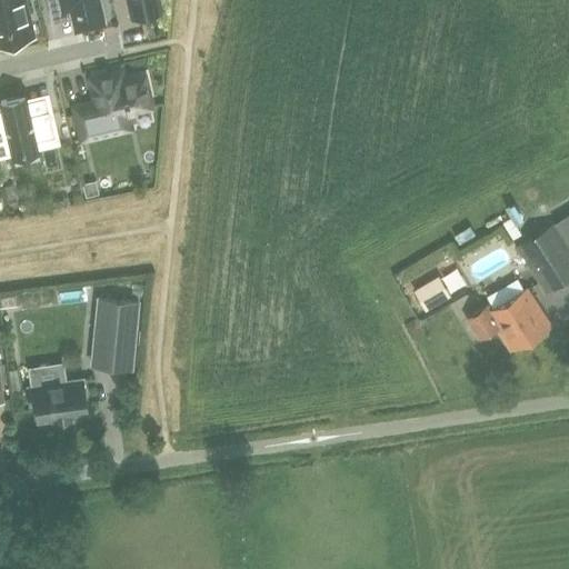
[(0,0),(0,41),(33,35),(25,0),(0,0)]
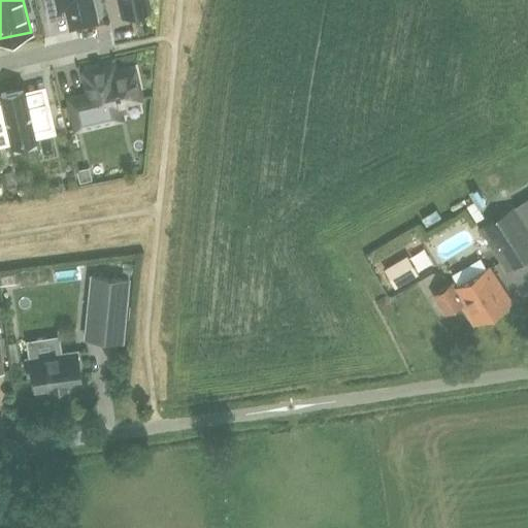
[(43,0),(46,8),(65,3),(70,23),(73,22),(74,25),(94,21),(93,18),(97,17),(93,0),(43,0)]
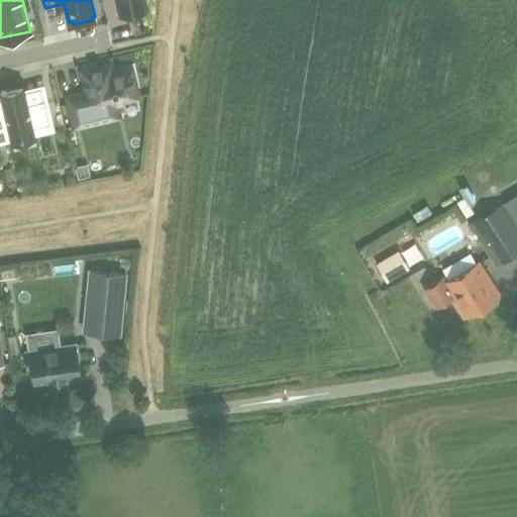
[(117,0),(120,10),(129,8),(130,12),(144,9),(143,5),(146,4),(144,0),(117,0)]
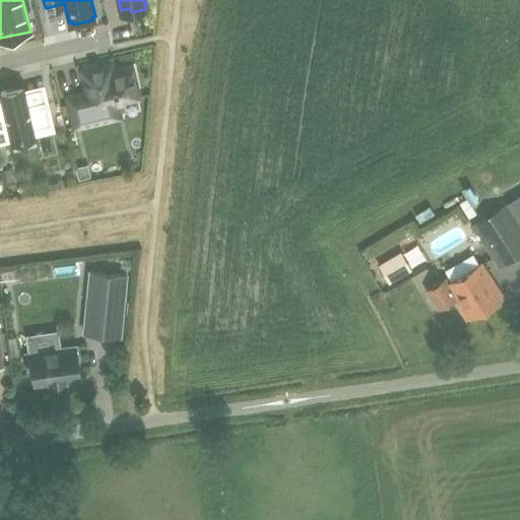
[(75,126),(100,121),(119,116),(116,105),(116,102),(138,96),(132,70),(112,74),(111,67),(110,65),(100,67),(83,71),(87,91),(68,96),(70,104),(75,126)]
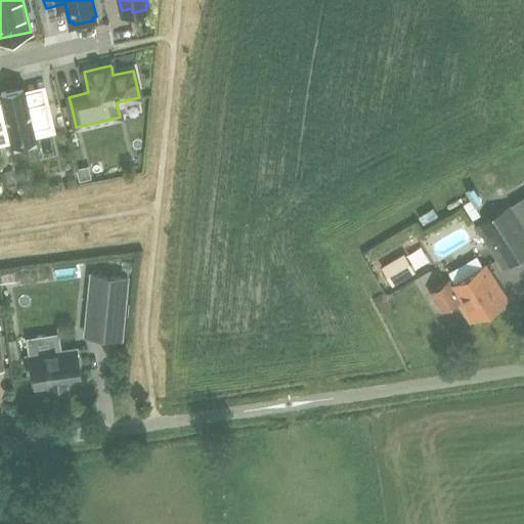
[(50,129),(51,129),(45,100),(29,104),(28,98),(26,89),(25,87),(25,86),(24,86),(24,87),(17,88),(0,92),(0,91),(0,94),(1,99),(0,99),(0,141),(0,142),(10,139),(11,144),(12,144),(11,139),(35,134),(36,139),(37,138),(36,136),(34,129),(49,125),(50,129)]
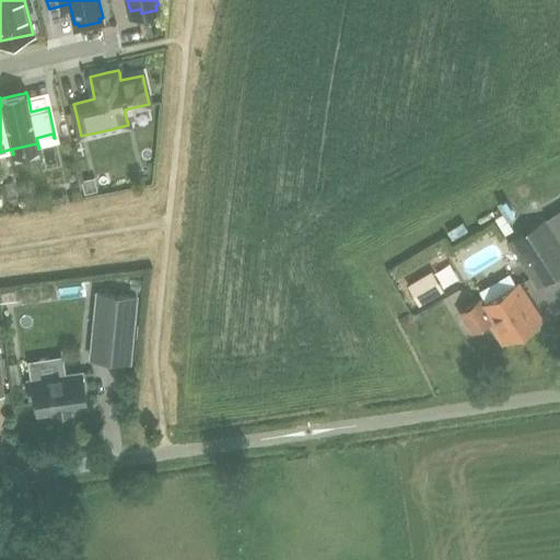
[(92,177),(83,179),(85,191),(97,188),(96,181),(92,177)]
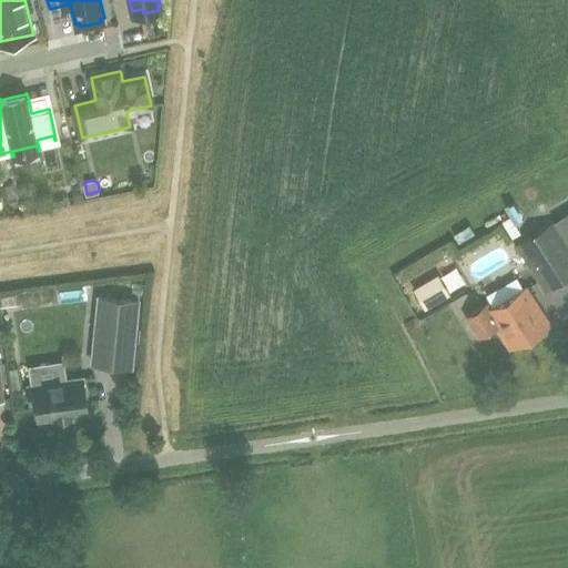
[(567,215),(556,223),(518,246),(546,292),(567,277),(567,215)]
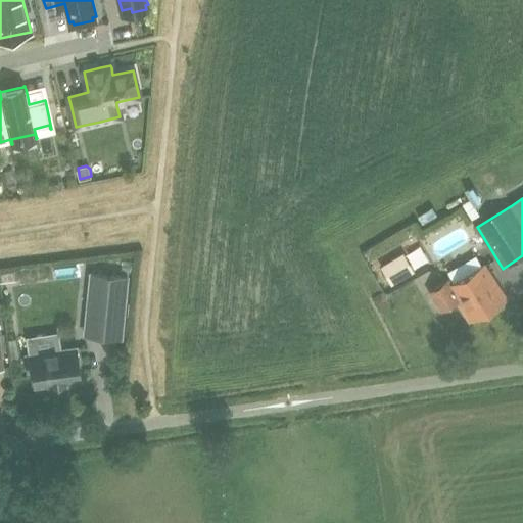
[(379,266),(390,285),(415,271),(403,252),(379,266)]
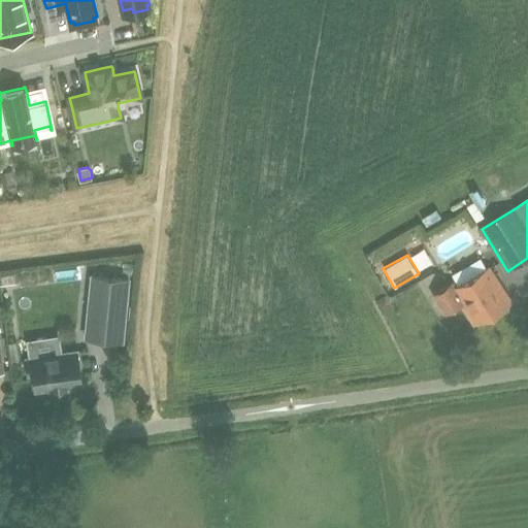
[(481,294),(500,282),(491,267),(454,290),(452,286),(435,295),(448,315),(463,304),(474,297),(477,301),(483,298),(481,294)]
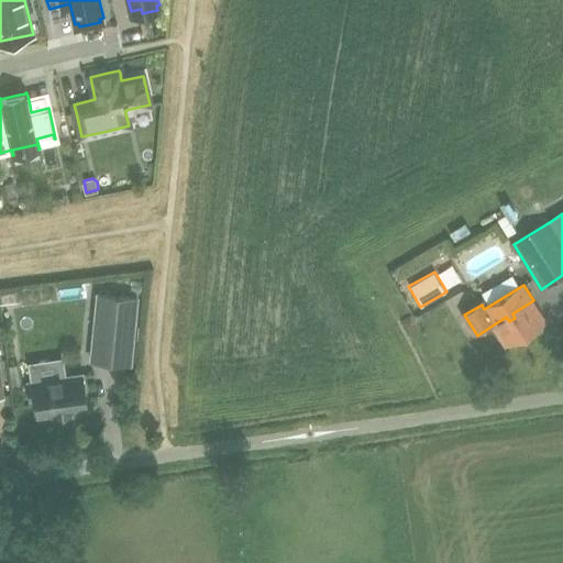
[(138,298),(98,294),(91,360),(131,363),(138,298)]
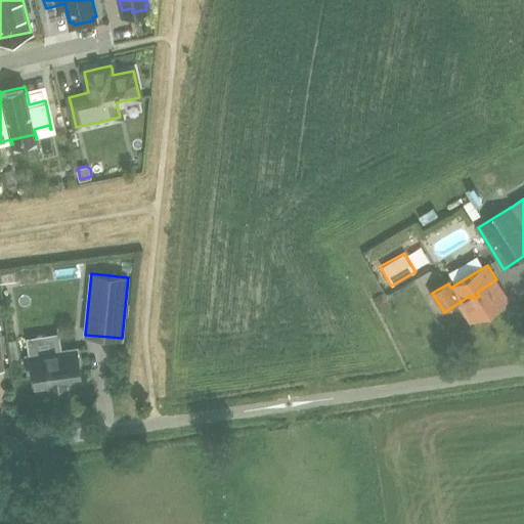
[(471,295),(460,302),(472,322),(489,312),(494,314),(504,308),(504,303),(509,300),(496,279),(477,292),(479,296),(474,299),(471,295)]
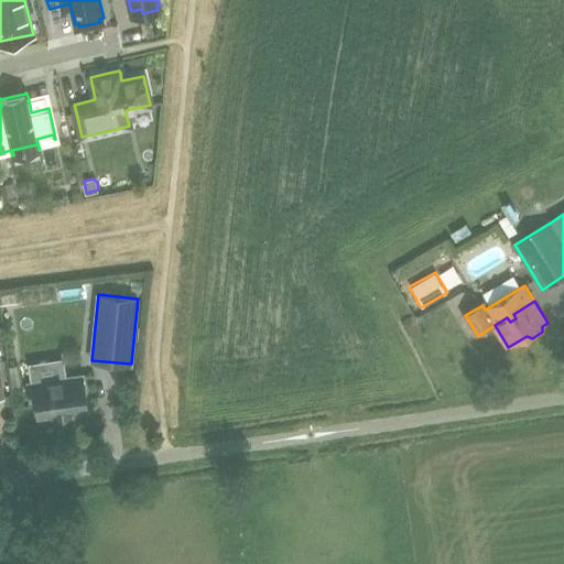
[(83,375),(28,382),(31,400),(35,399),(39,416),(54,414),(54,418),(72,414),(72,412),(87,410),(83,375)]
